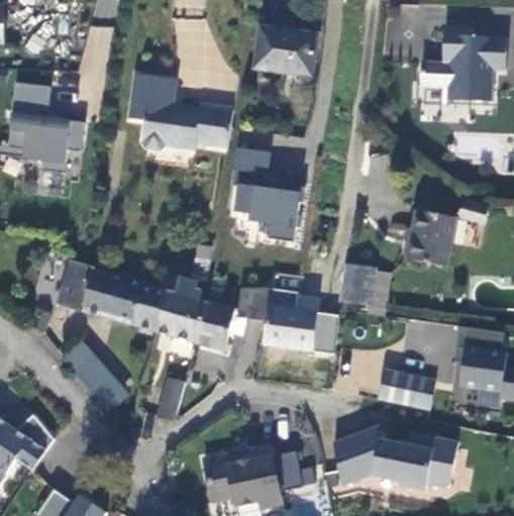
[(100,101),(107,25),(82,23),(76,99),(100,101)]
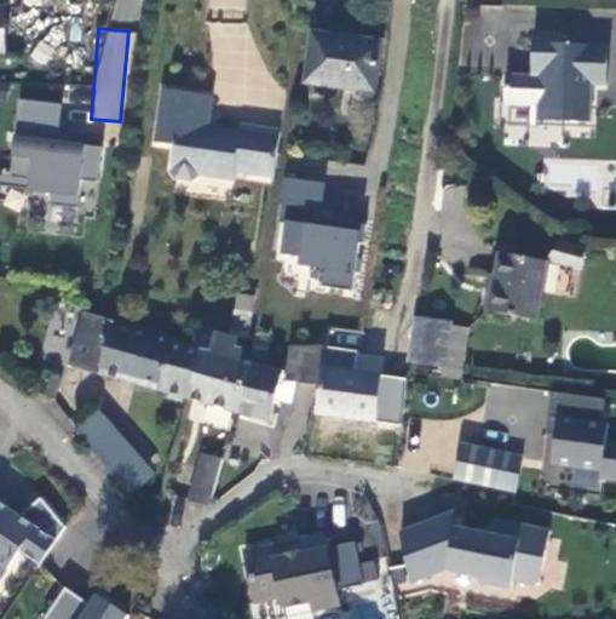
[(559,33),(533,32),(531,64),(539,64),(539,75),(505,74),(504,103),(537,103),(537,108),(564,108),(570,115),(570,120),(589,121),(591,82),(606,82),(606,45),(559,44),(559,33)]
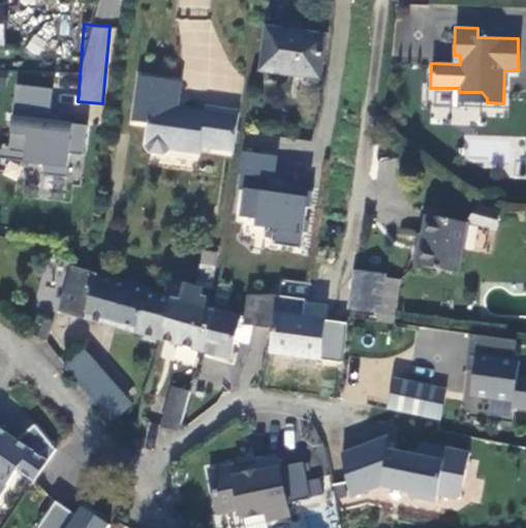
[(326,37),(267,28),(259,72),(319,82),(326,37)]
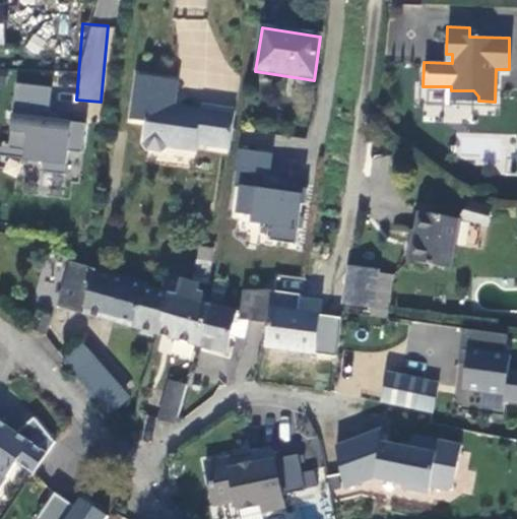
[(230,145),(235,109),(201,104),(200,108),(179,105),(178,109),(172,109),(176,79),(136,73),(130,117),(145,119),(142,140),(146,145),(159,147),(166,143),(195,147),(197,140),(230,145)]
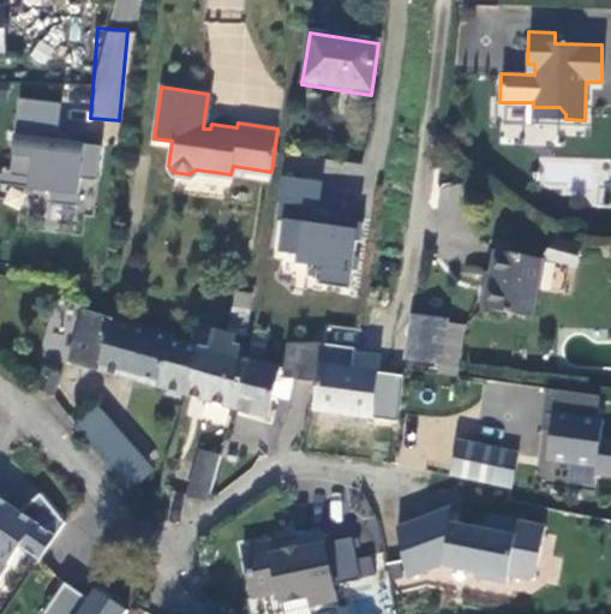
[(59,102),(17,96),(6,172),(6,173),(25,177),(24,184),(47,188),(45,202),(72,206),(76,178),(93,180),(97,145),(53,139),(59,102)]
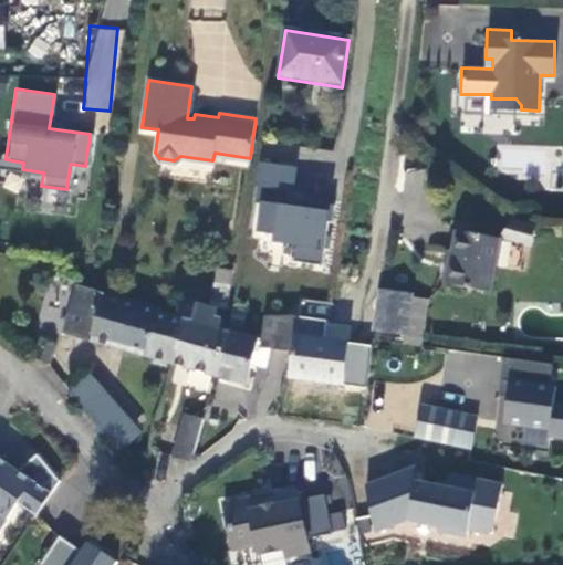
[(313,158),(281,154),(275,191),(308,196),(313,158)]
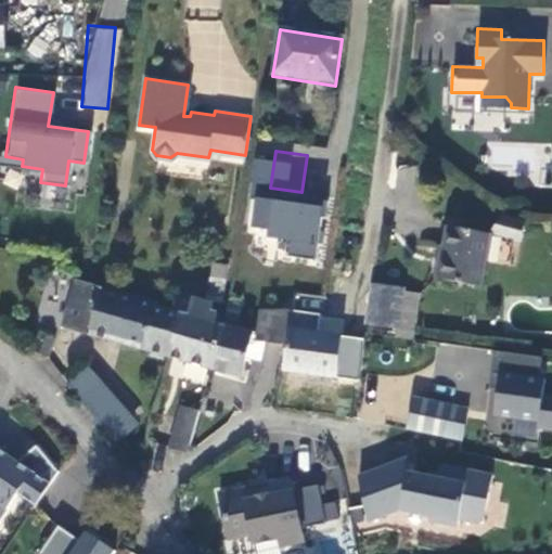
[(0,163),(22,166),(23,159),(5,156),(5,155),(0,154),(0,163)]
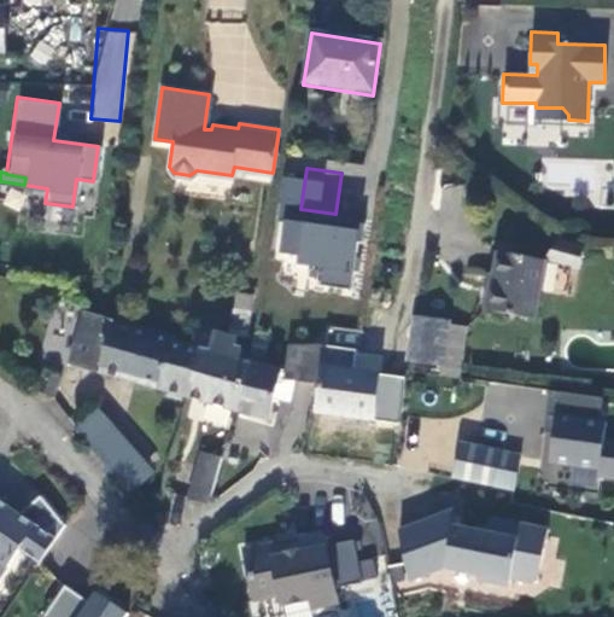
[(574,268),(576,260),(584,261),(588,245),(557,233),(545,263),(574,268)]
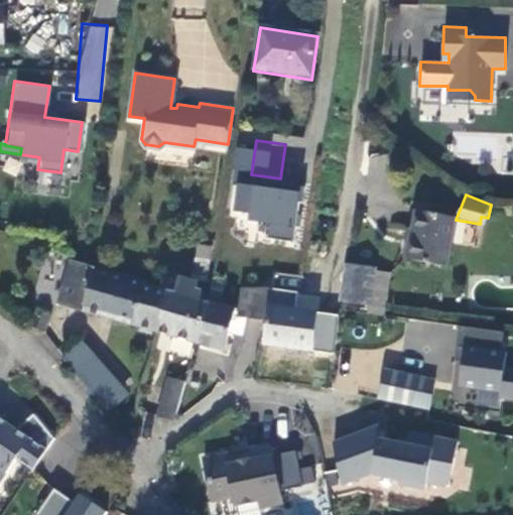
[(445,268),(456,220),(419,213),(413,244),(409,243),(405,262),(445,268)]
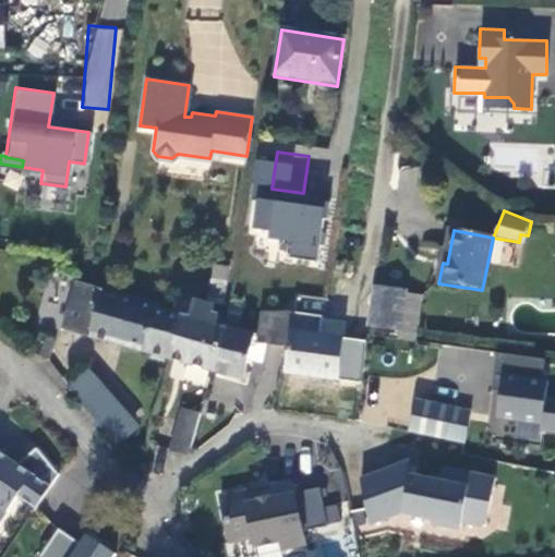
[(225,291),(228,263),(214,262),(209,289),(225,291)]
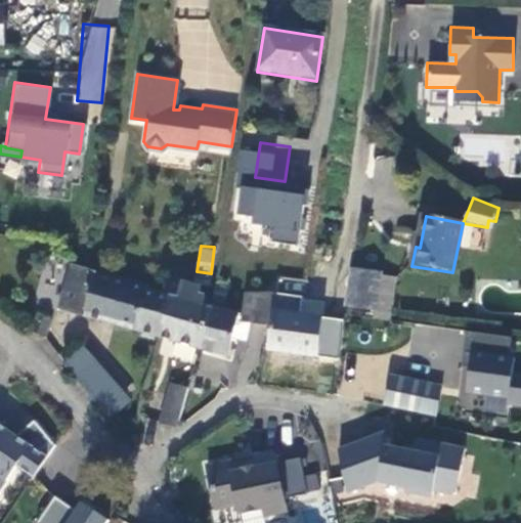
[(59,305),(160,333),(175,277),(167,275),(162,292),(146,288),(147,285),(72,262),(59,305)]
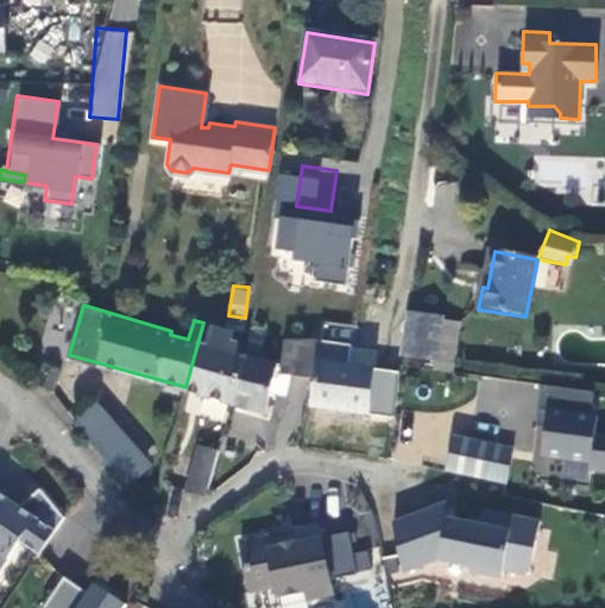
[(432,355),(429,370),(449,373),(457,320),(438,317),(438,314),(405,311),(398,350),(432,355)]
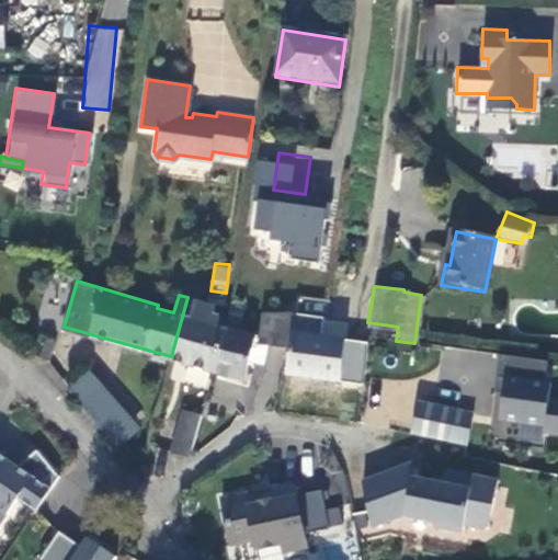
[(171,356),(216,369),(226,323),(217,320),(219,312),(212,310),(213,304),(188,297),(171,356)]
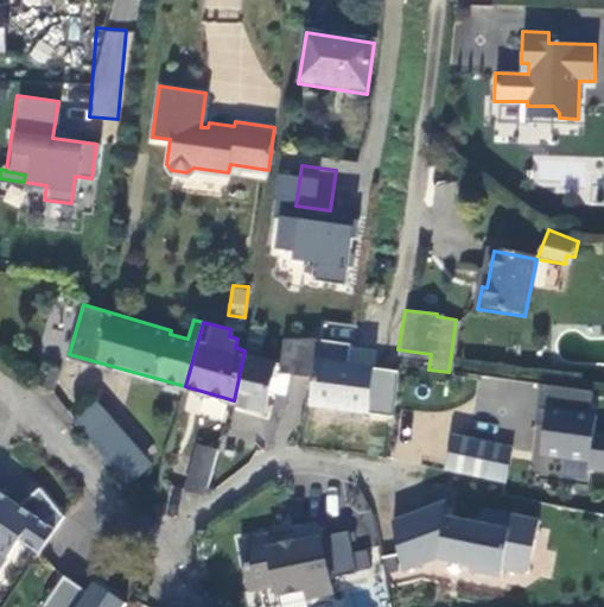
[(290,366),(317,366),(318,358),(319,339),(285,339),(281,361),(280,366),(290,366)]
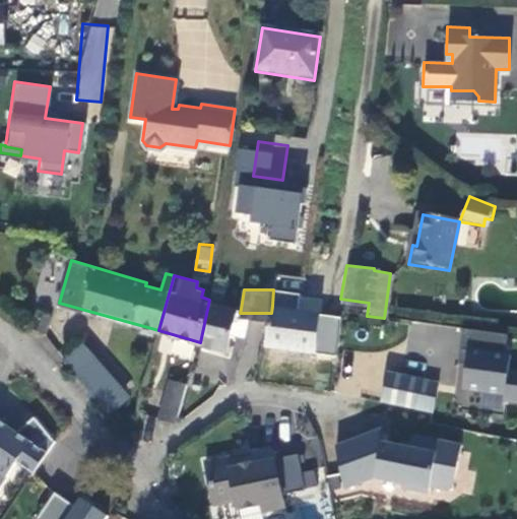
[(234,313),(240,313),(241,309),(209,300),(200,342),(228,349),(231,329),(234,313)]
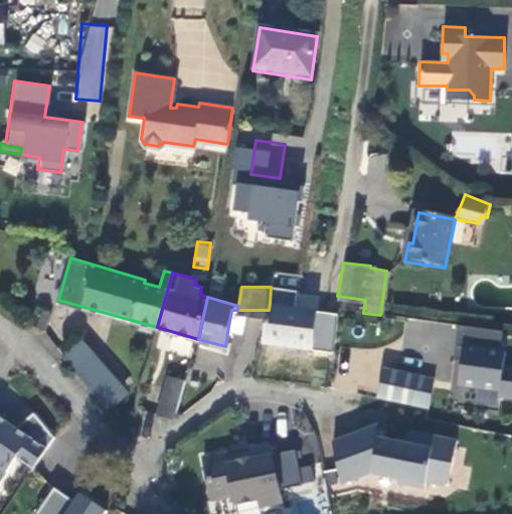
[(266,343),(335,348),(337,309),(270,303),(269,310),(266,343)]
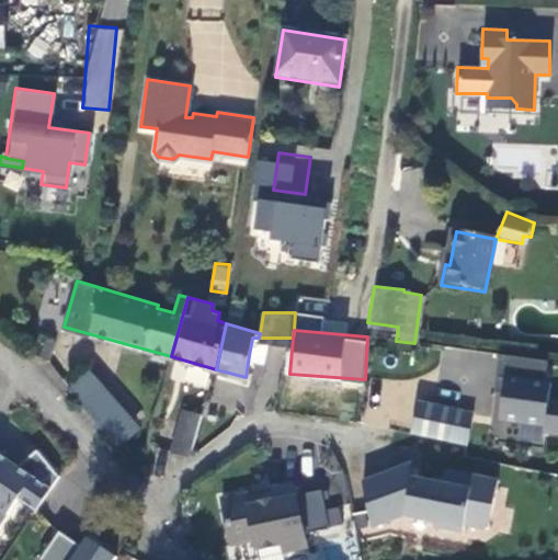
[(50,340),(34,333),(29,347),(46,353),(50,340)]
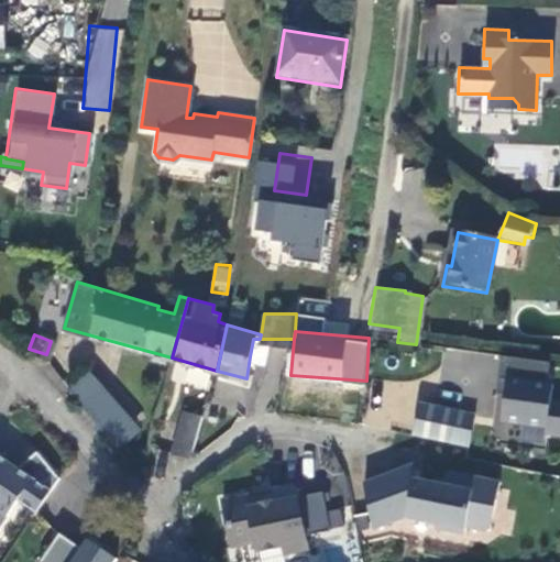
[(264,359),(268,339),(260,339),(253,339),(250,356),(264,359)]
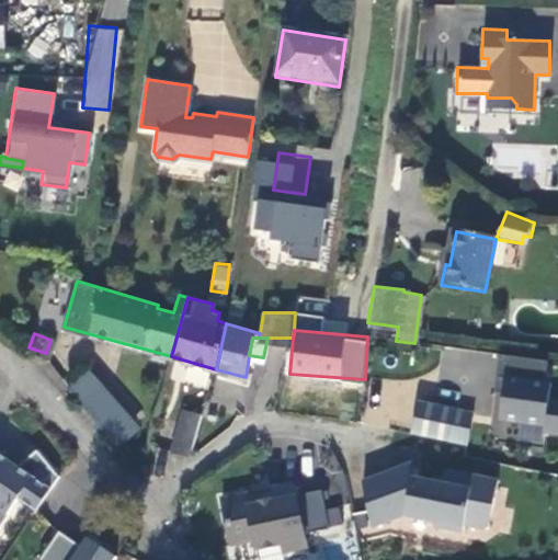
[(550,383),(545,381),(547,360),(499,354),(496,377),(504,378),(502,392),(499,419),(544,424),(543,431),(557,432),(557,398),(548,397),(550,383)]
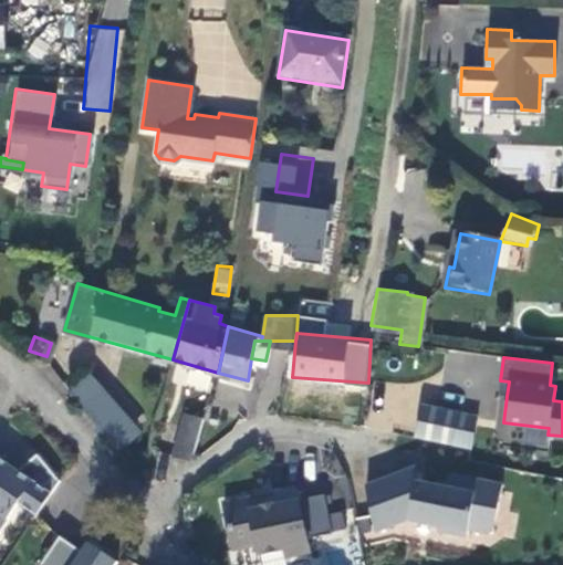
[(133,425),(92,376),(74,391),(114,440),(133,425)]
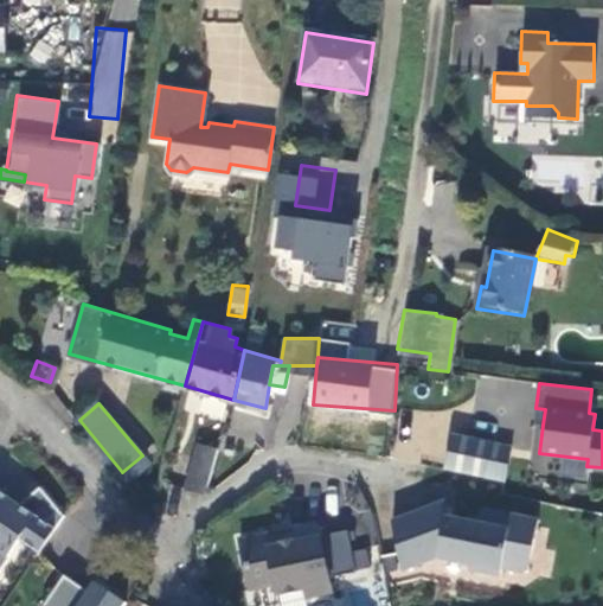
[(545,409),(536,408),(533,423),(543,425),(545,409)]
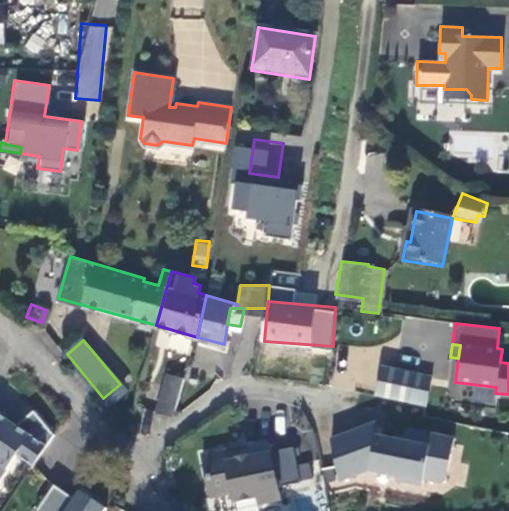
[(431,377),(381,367),(375,396),(426,406),(431,377)]
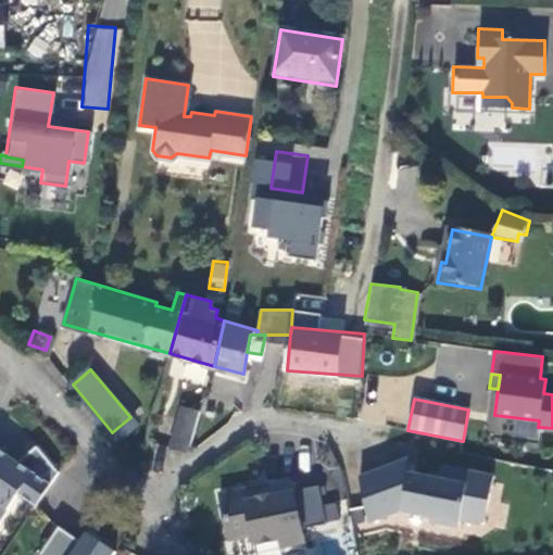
[(175,446),(195,451),(204,408),(185,404),(175,446)]
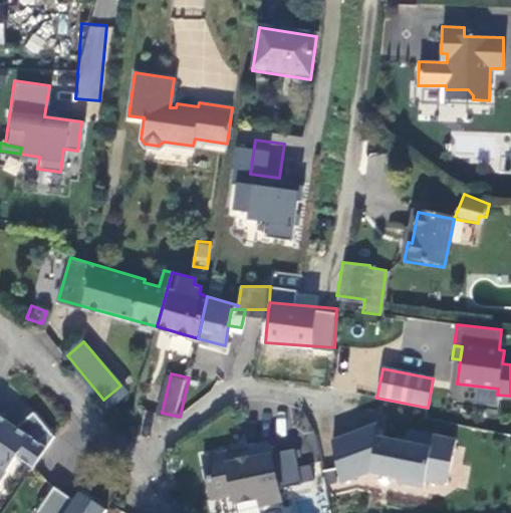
[(0,477),(26,439),(43,450),(51,438),(31,414),(14,429),(0,419),(0,477)]
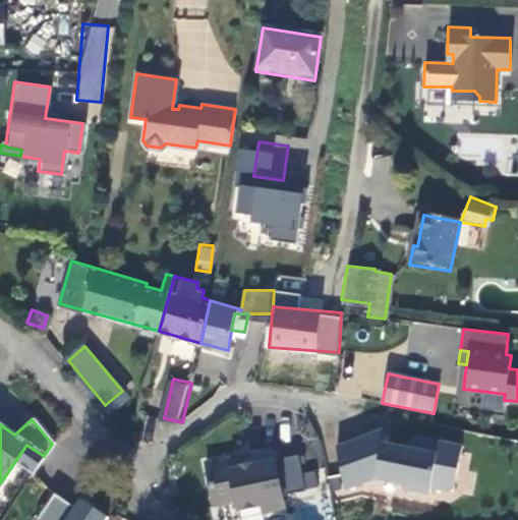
[(376,434),(335,447),(342,489),(372,479),(400,486),(399,490),(425,497),(426,490),(447,496),(450,494),(460,450),(411,439),(409,451),(387,446),(384,438),(376,434)]
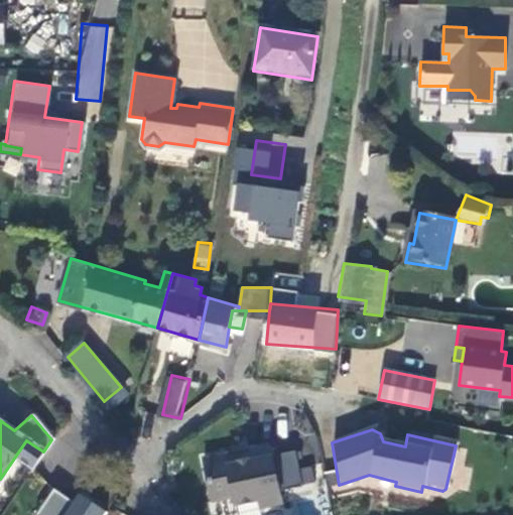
[(282,507),(269,446),(247,451),(249,464),(238,466),(236,455),(203,461),(211,503),(233,499),(235,508),(258,503),(260,511),(282,507)]
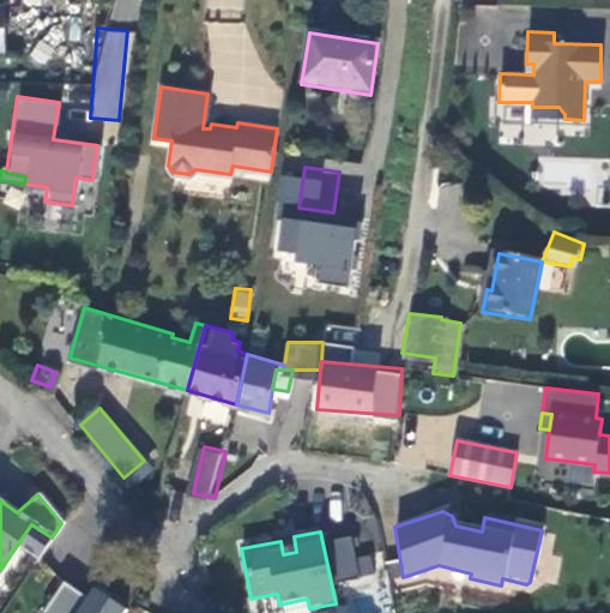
[(369,574),(368,553),(350,554),(350,534),(330,535),(331,575),(369,574)]
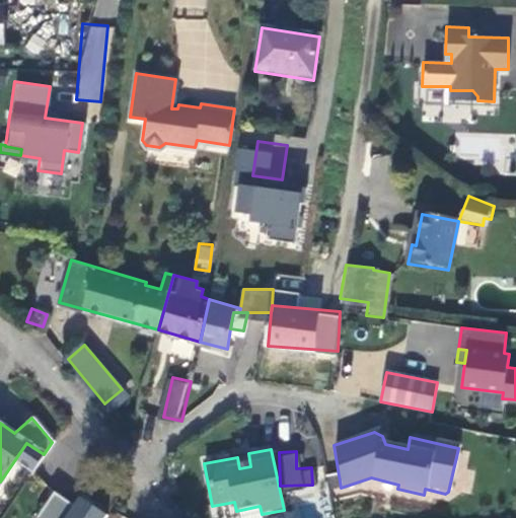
[(52,493),(33,517),(103,517),(104,517),(78,499),(72,507),(52,493)]
